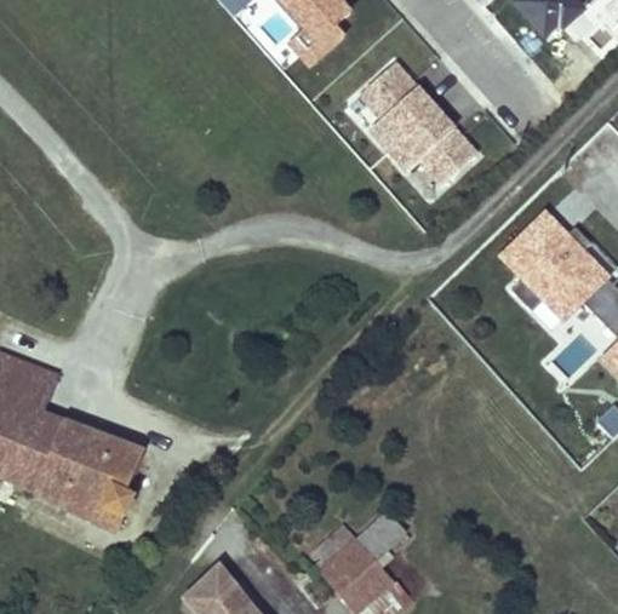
[(284,0),(291,9),(308,26),(297,35),(308,46),(318,36),(324,42),(355,13),(343,0),(284,0)]
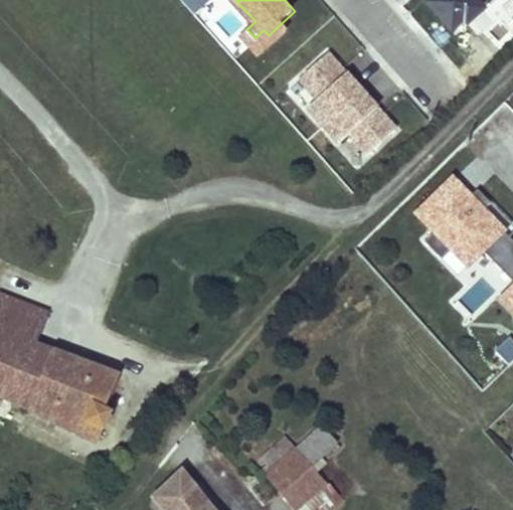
[(432,0),(457,28),(466,20),(474,29),(490,16),(481,6),(488,0),(432,0)]
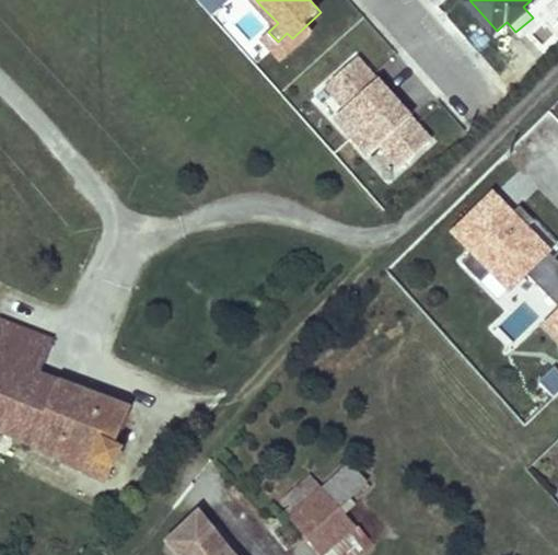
[(430,131),(358,53),(323,84),(343,106),(336,113),(370,149),(376,142),(396,164),(430,131)]
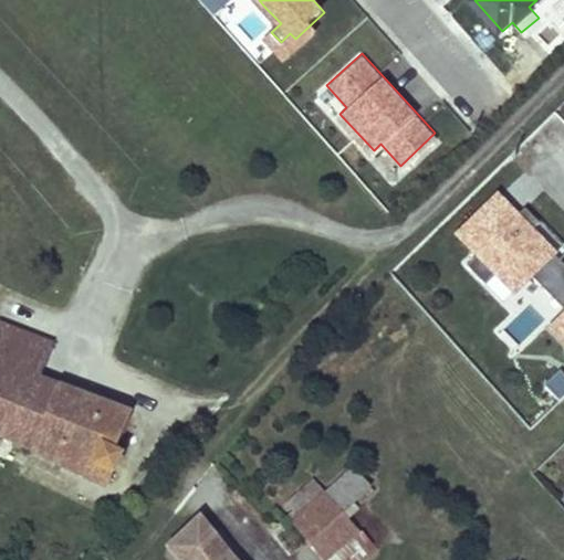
[(334,116),(343,109),(326,87),(317,95),(334,116)]
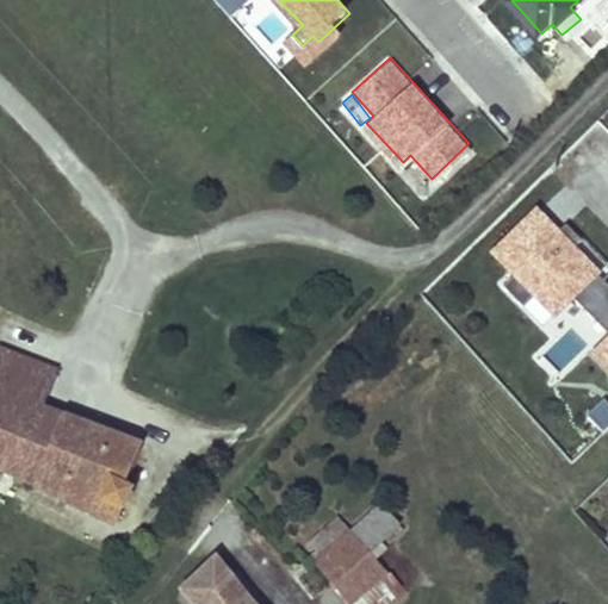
[(601,273),(537,205),(490,249),(554,317),(575,298),(597,276),(601,273)]
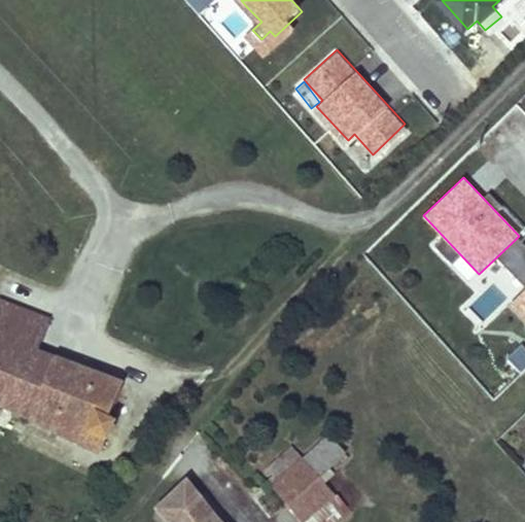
[(524,248),(516,239),(496,257),(524,286),(524,248)]
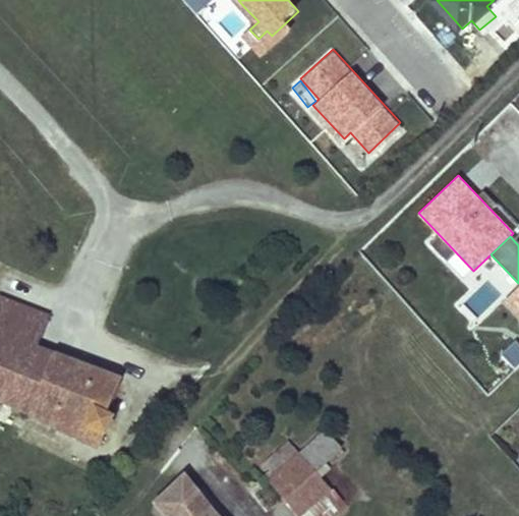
[(518,284),(506,297),(518,311),(518,284)]
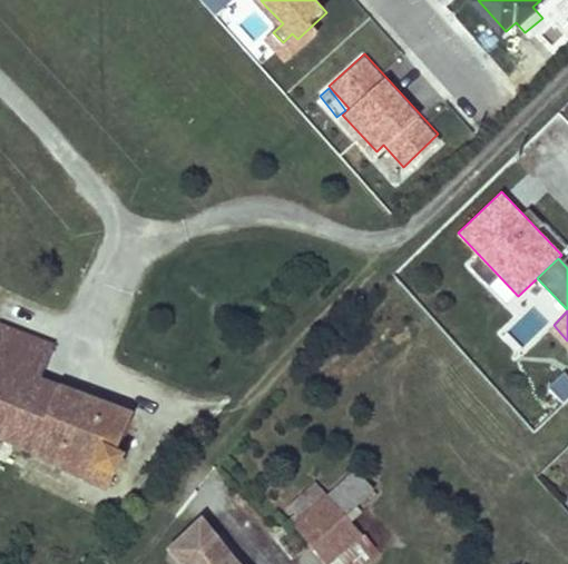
[(36,378),(17,370),(30,336),(0,324),(0,434),(106,486),(118,456),(113,454),(128,414),(36,378)]
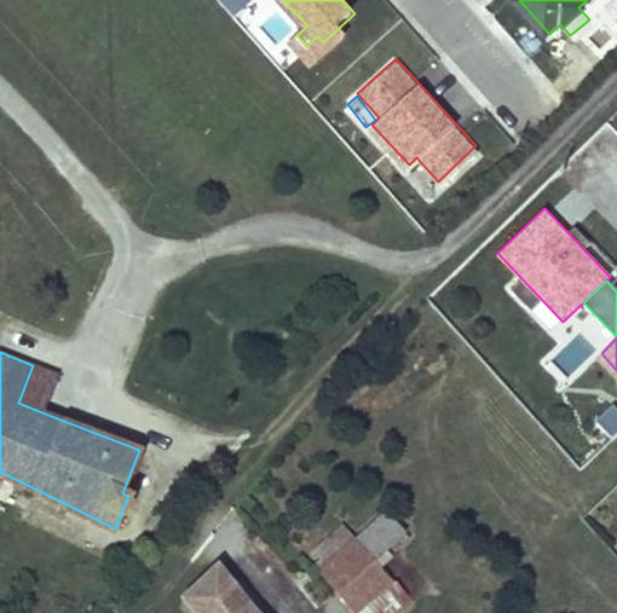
[(33,365),(18,403),(39,411),(52,374),(33,365)]
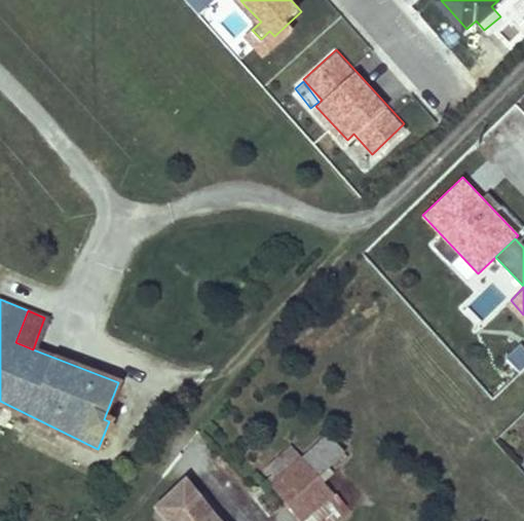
[(523,366),(523,346),(519,341),(503,356),(519,371),(523,366)]
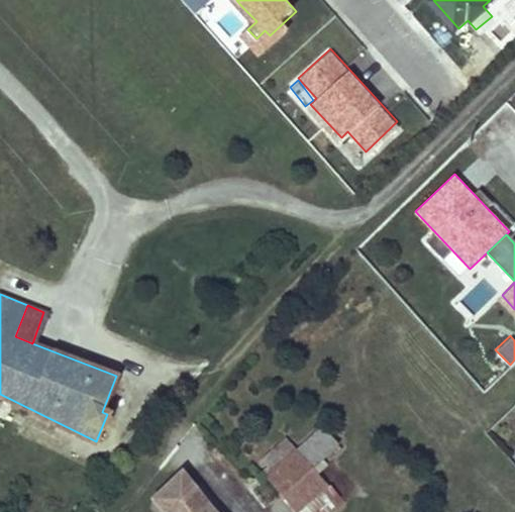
[(284,435),(261,457),(270,468),(264,473),(297,511),(324,511),(340,499),(314,470),(325,461),(321,455),(336,442),(320,425),(295,447),(284,435)]
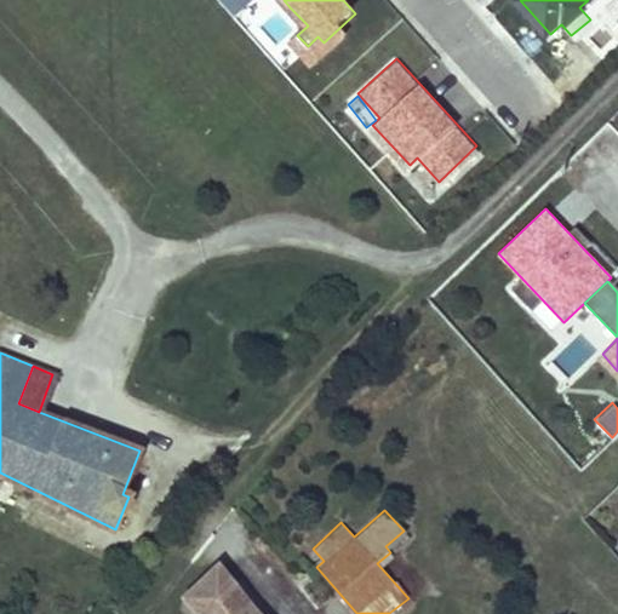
[(261,613),(215,563),(183,594),(201,613),(261,613)]
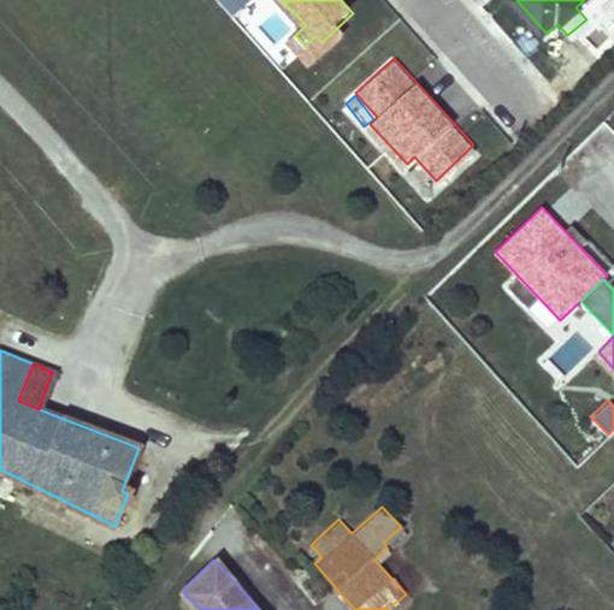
All buildings are outlined.
